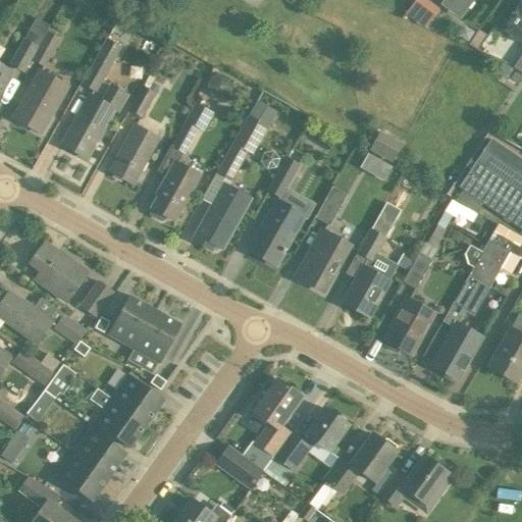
[(416,0),(409,11),(430,25),(439,11),(422,0),(416,0)]
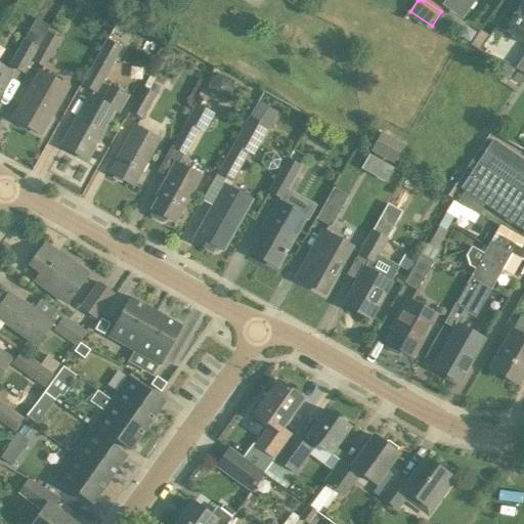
[(443,0),(445,1),(445,0),(447,0),(466,13),(474,0),(443,0)]
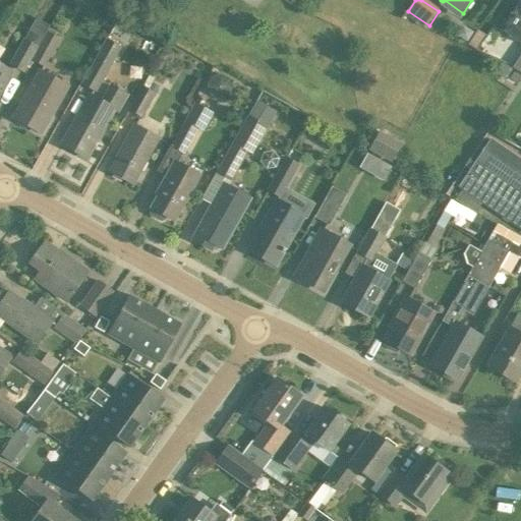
[(520,0),(510,15),(509,13),(498,30),(493,25),(479,45),(490,53),(503,34),(520,46),(520,0)]
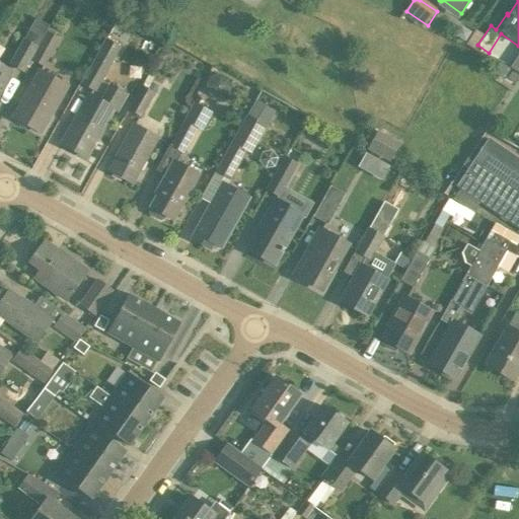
[(109,28),(117,14),(108,9),(100,23),(109,28)]
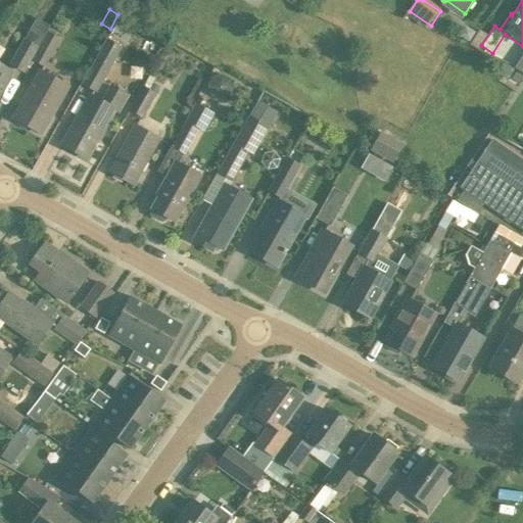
[(31,61),(47,33),(46,33),(42,40),(41,39),(47,28),(34,20),(8,65),(24,74),(31,61)]
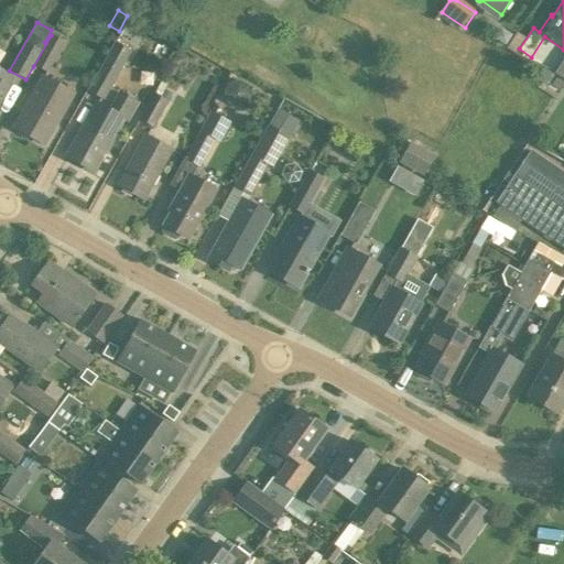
[(516,32),(505,50),(514,55),(525,39),(516,32)]
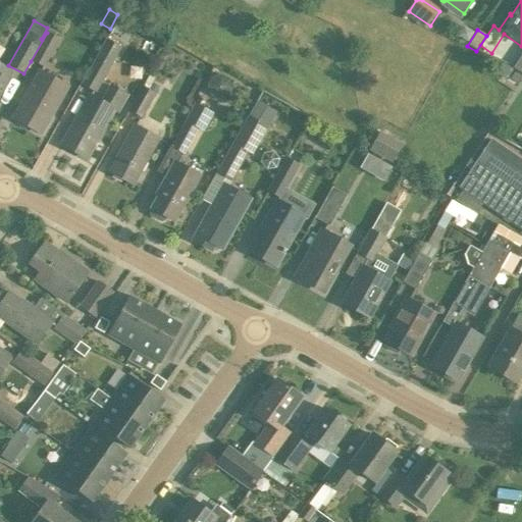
[(47,33),(31,61),(43,68),(59,40),(47,33)]
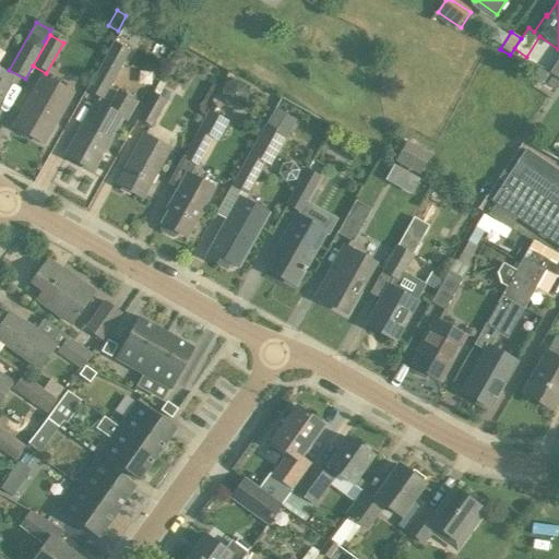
[(102,100),(129,51),(113,43),(85,91),(102,100)]
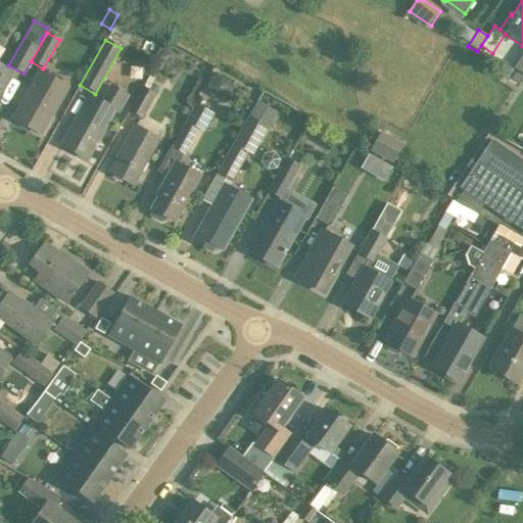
[(522,54),(514,68),(522,74),(522,54)]
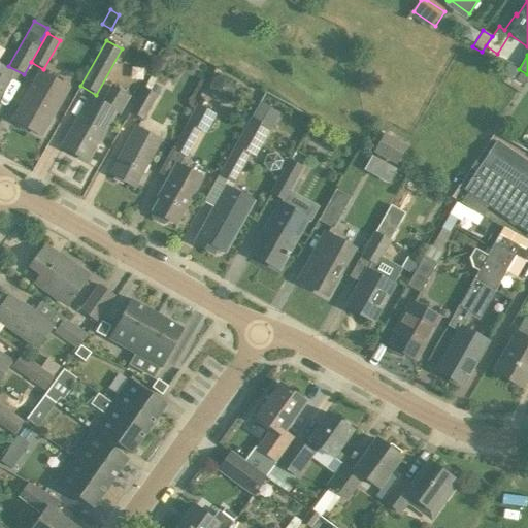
[(518,69),(502,61),(496,70),(513,79),(518,69)]
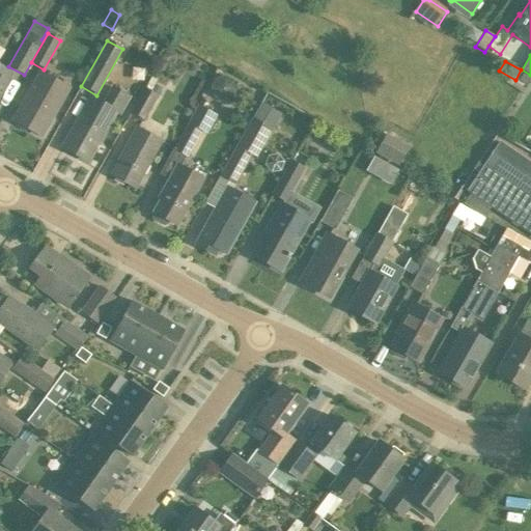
[(0,94),(12,73),(0,65),(0,94)]
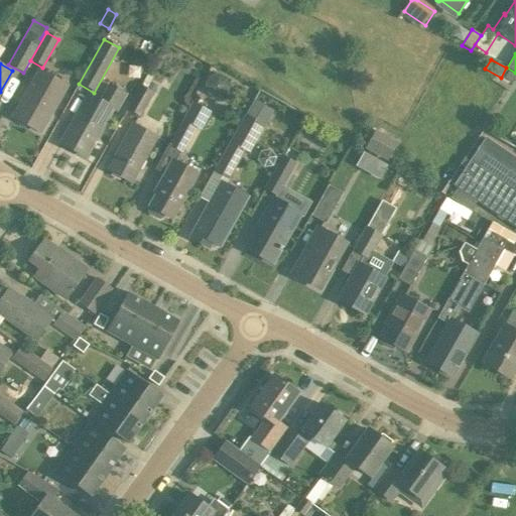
[(39,131),(66,85),(40,71),(26,94),(28,96),(16,118),(39,131)]
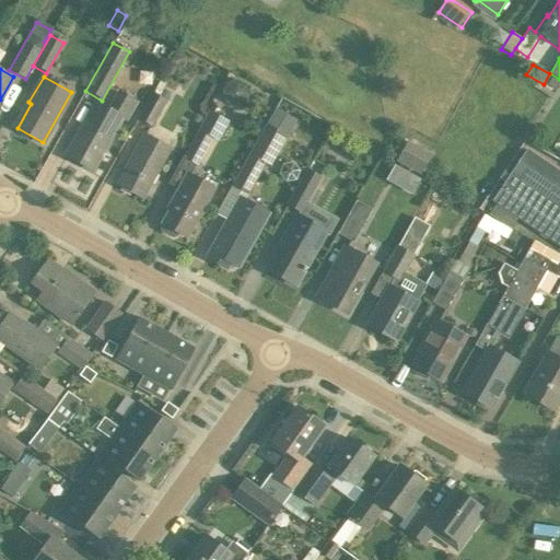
[(232,107),(243,105),(248,96),(245,85),(236,80),(226,83),(221,92),(223,102),(232,107)]
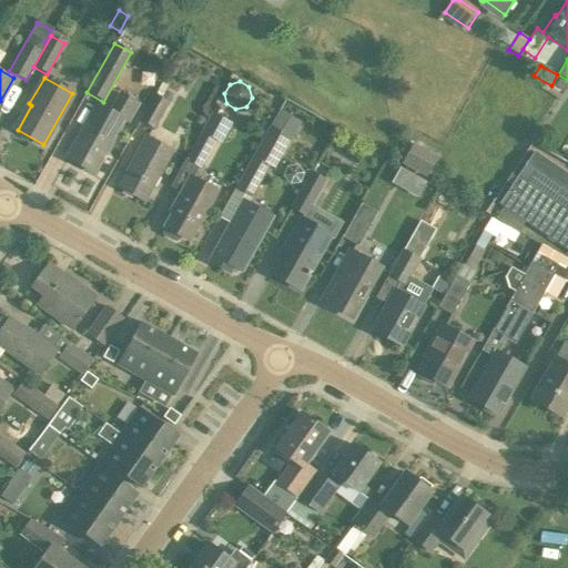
[(160,99),(166,87),(161,83),(154,95),(153,94),(139,121),(153,130),(168,103),(160,99)]
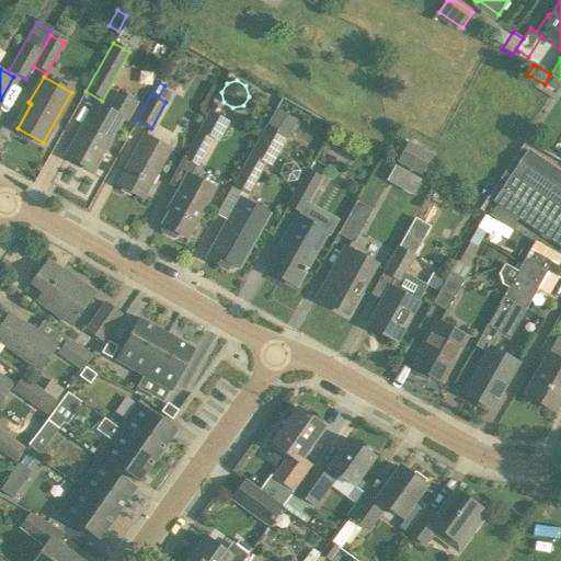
[(126,123),(137,103),(117,92),(109,107),(96,101),(67,156),(93,170),(122,119),(126,123)]
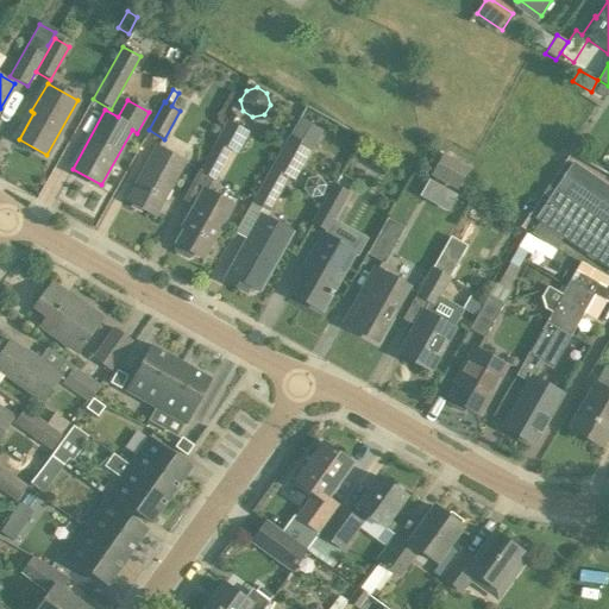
[(237,155),(248,133),(226,120),(199,170),(215,180),(231,151),(237,155)]
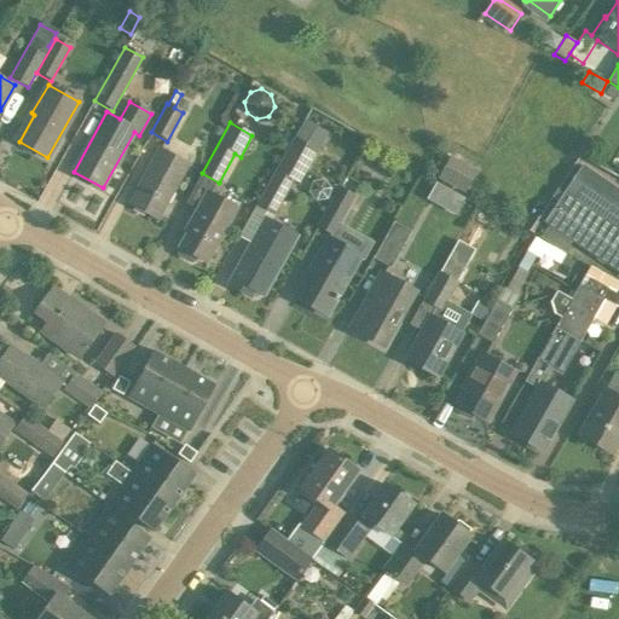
[(358,142),(323,122),(316,134),(302,126),(295,139),(293,138),(255,206),(273,217),(293,180),(299,184),(318,149),(346,165),(358,142)]
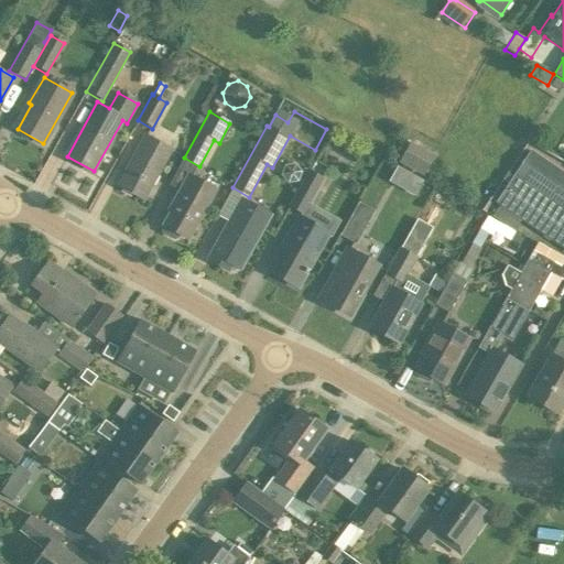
[(143,198),(171,149),(144,134),(132,158),(134,159),(120,186),(143,198)]
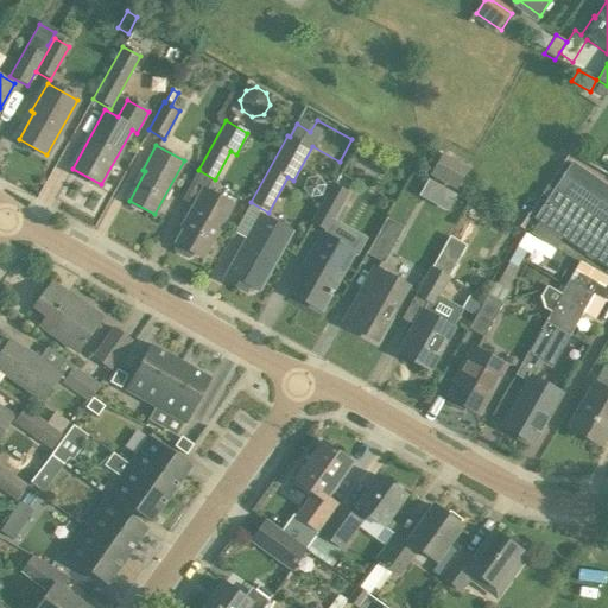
[(431,175),(456,188),(466,171),(441,157),(431,175)]
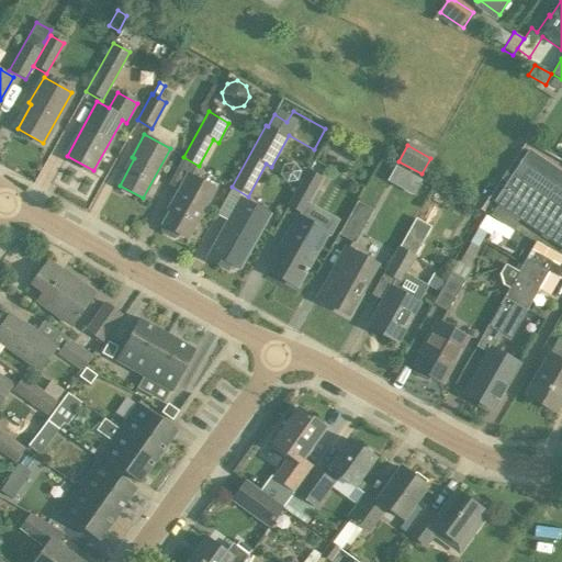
[(561,171),(529,148),(494,199),(561,246),(561,171)]
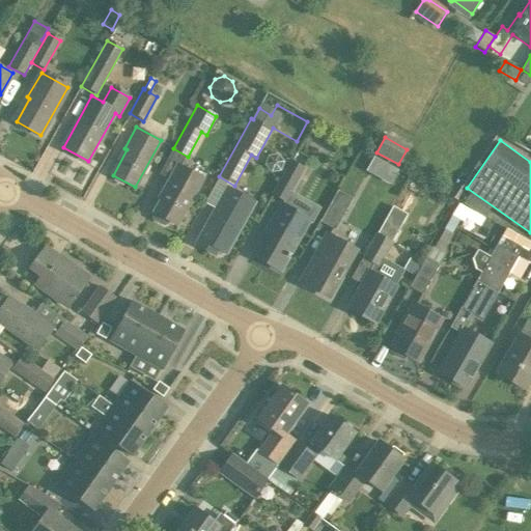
[(375,155),(367,171),(394,185),(403,169),(375,155)]
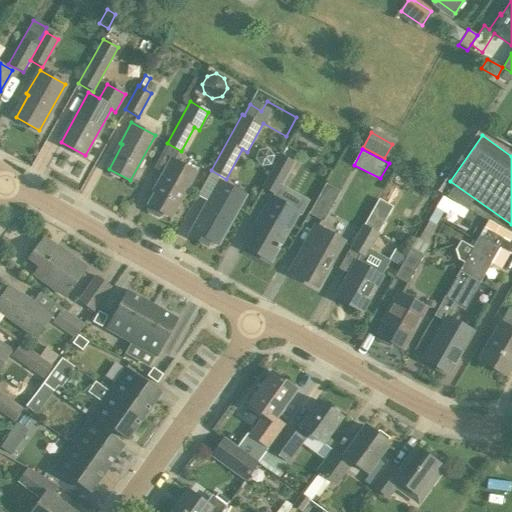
[(275,195),(293,163),(279,155),(261,187),(275,195)]
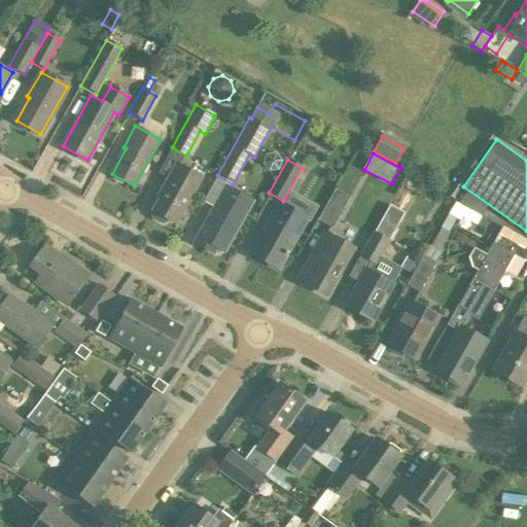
[(174,223),(200,177),(176,164),(165,185),(167,186),(152,211),(174,223)]
